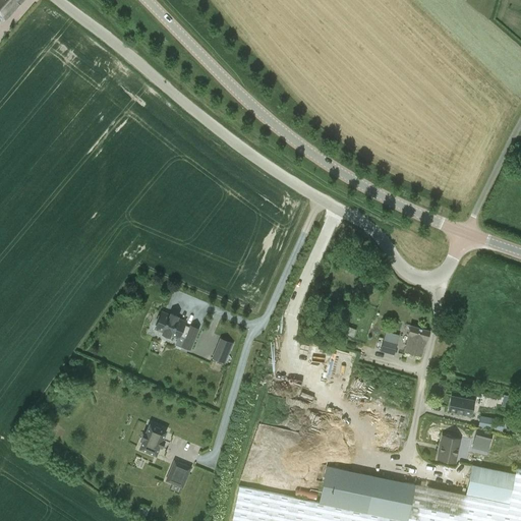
[(23,0),(0,0),(0,13),(1,14),(0,14),(0,19),(2,21),(5,18),(6,19),(23,0)]
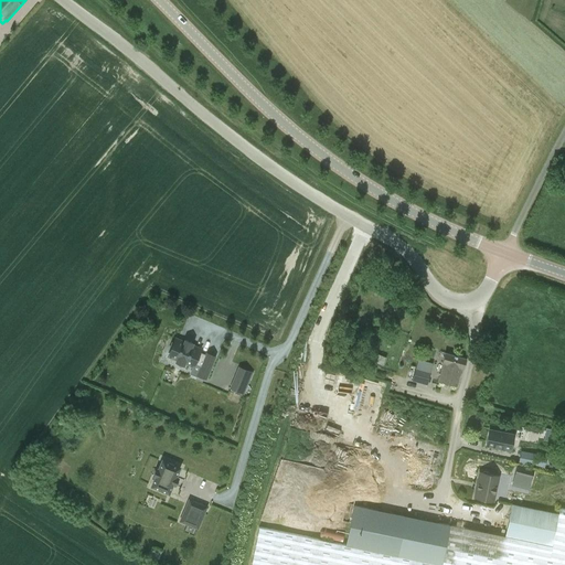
[(201,366),(198,375),(205,379),(214,356),(206,353),(206,354),(199,352),(200,350),(191,345),(192,343),(185,340),(184,343),(176,339),(173,343),(172,343),(169,350),(171,351),(169,355),(178,359),(177,362),(183,364),(184,362),(193,365),(194,363),(201,366)]
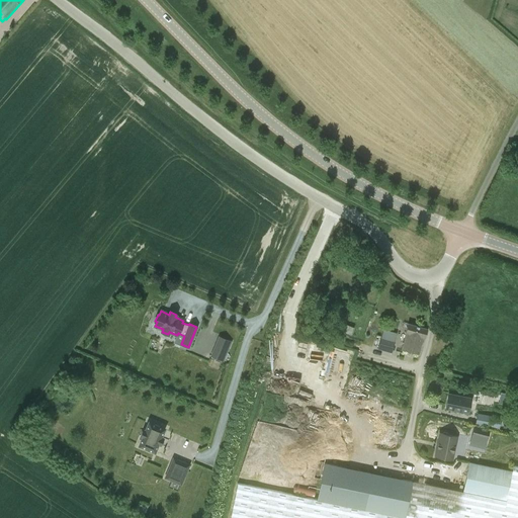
[(354,328),(346,324),(343,330),(343,331),(351,335),(354,328)]
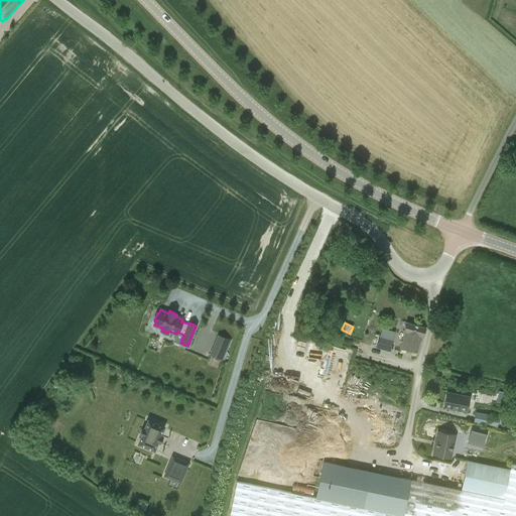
[(401,347),(417,352),(421,336),(423,336),(425,328),(406,323),(404,331),(406,331),(401,347)]
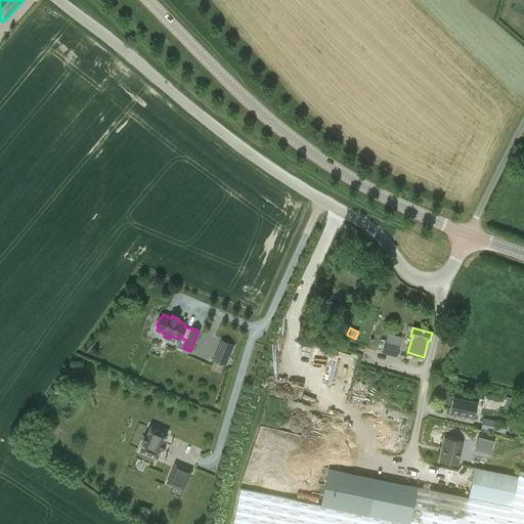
[(395,357),(401,339),(387,335),(385,340),(379,339),(376,350),(382,352),(382,354),(395,357)]
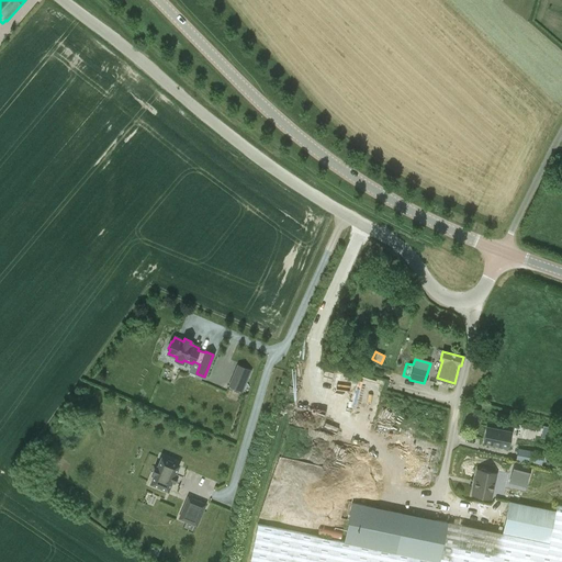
[(250,371),(237,366),(228,386),(242,392),(250,371)]
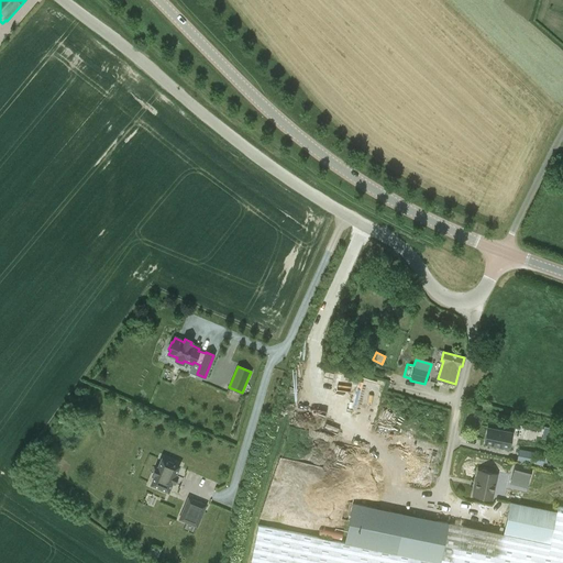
[(488,428),(485,444),(508,449),(511,432),(488,428)]
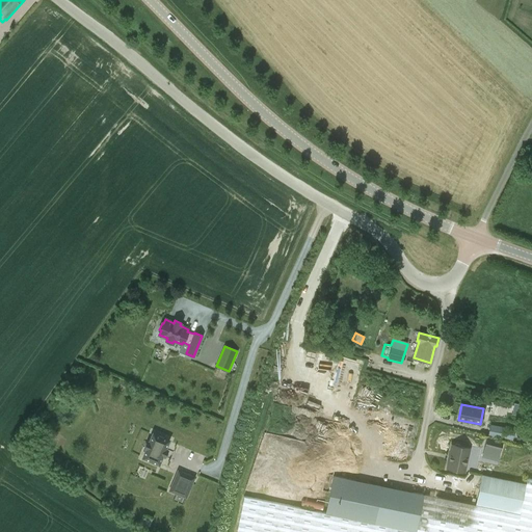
[(512,440),(522,443),(523,437),(513,435),(514,429),(490,425),(488,435),(512,440)]
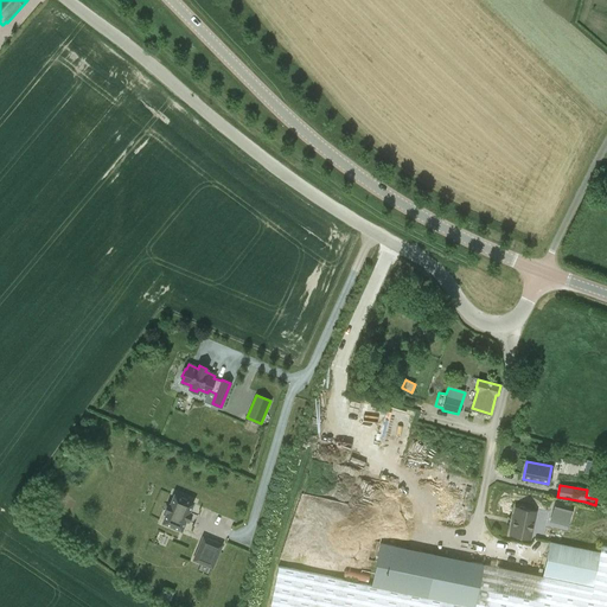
[(193,503),(173,494),(161,522),(181,530),(193,503)]
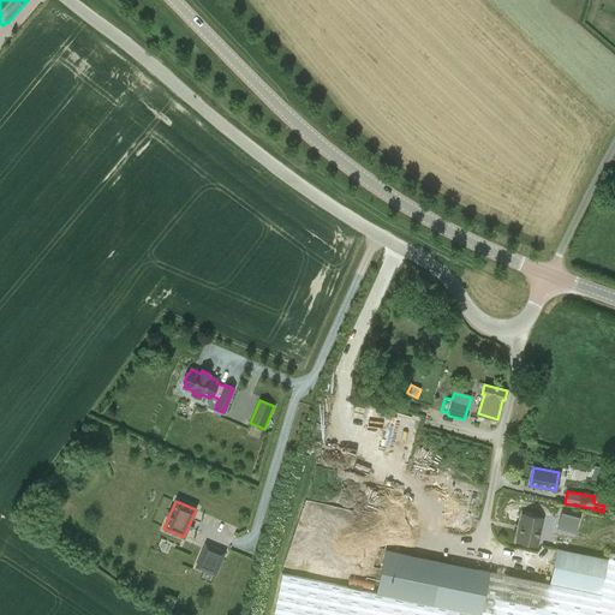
[(581,511),(562,505),(560,518),(578,523),(581,511)]
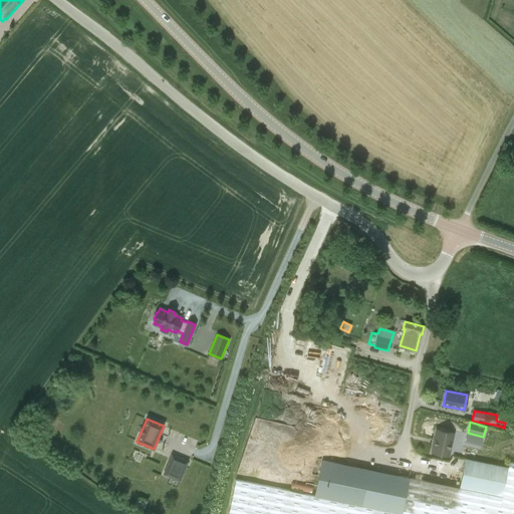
[(454,433),(446,432),(445,430),(441,429),(439,430),(437,430),(432,453),(447,456),(448,451),(450,451),(454,433)]
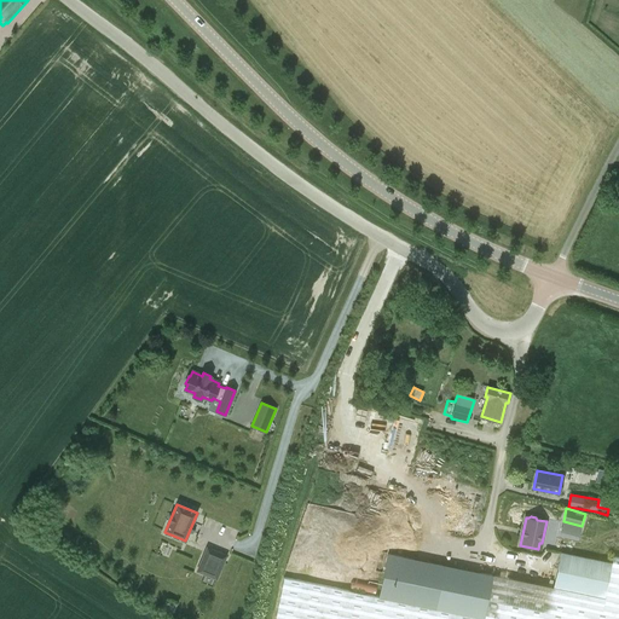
[(207,548),(198,571),(217,578),(225,556),(207,548)]
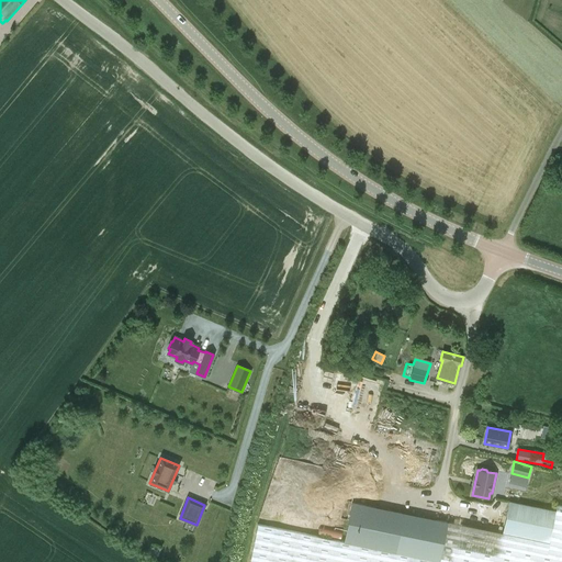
[(509,502),(503,532),(548,541),(554,512),(509,502)]
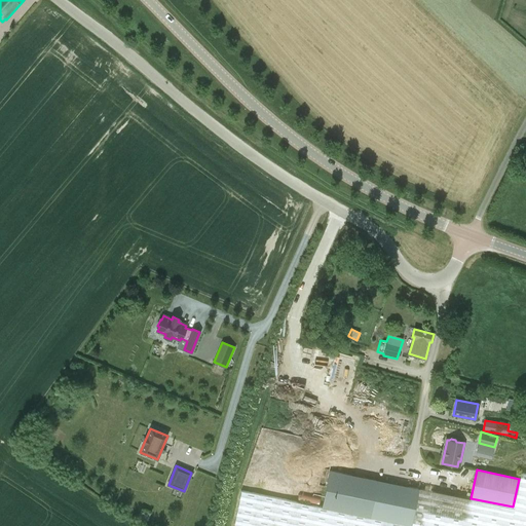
[(241,491),(233,525),(405,525),(405,524),(400,523),(367,517),(374,480),(330,471),(322,508),(241,491)]
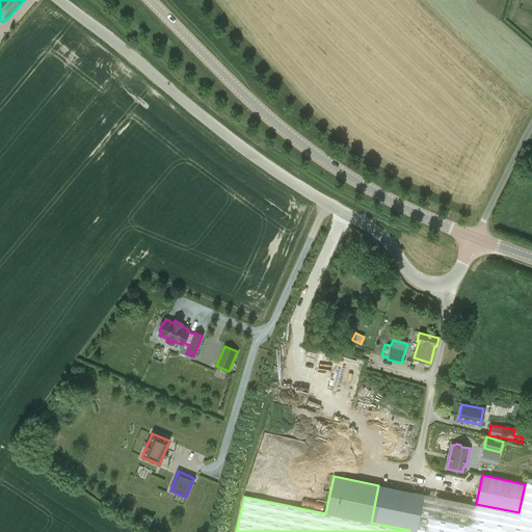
[(409,530),(409,531),(531,531),(531,478),(527,478),(519,513),(424,494),(423,494),(411,491),(404,529),(409,530)]
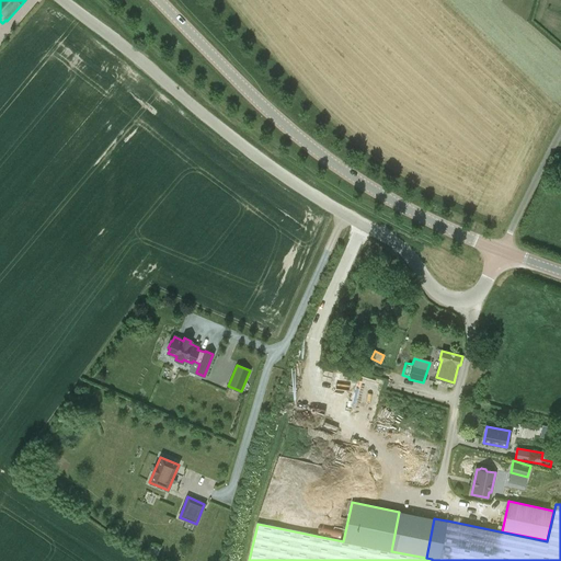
[(145,549),(158,553),(160,545),(147,541),(145,549)]
